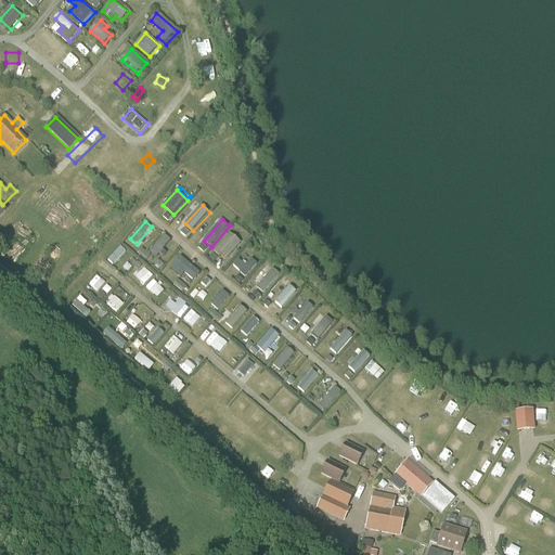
[(231,232),(217,250),(229,260),(243,242),(231,232)]
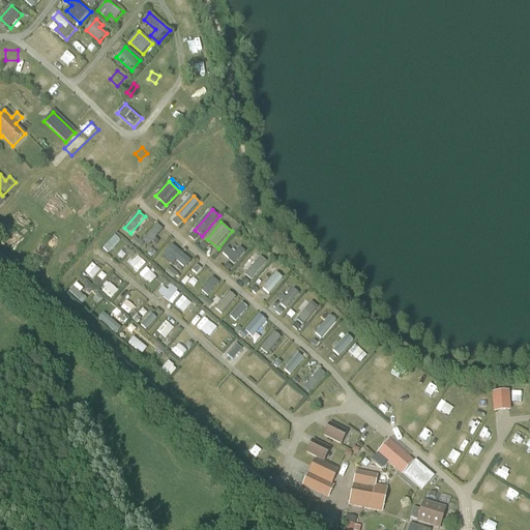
[(146,239),(155,247),(160,241),(156,238),(164,229),(158,224),(146,239)]
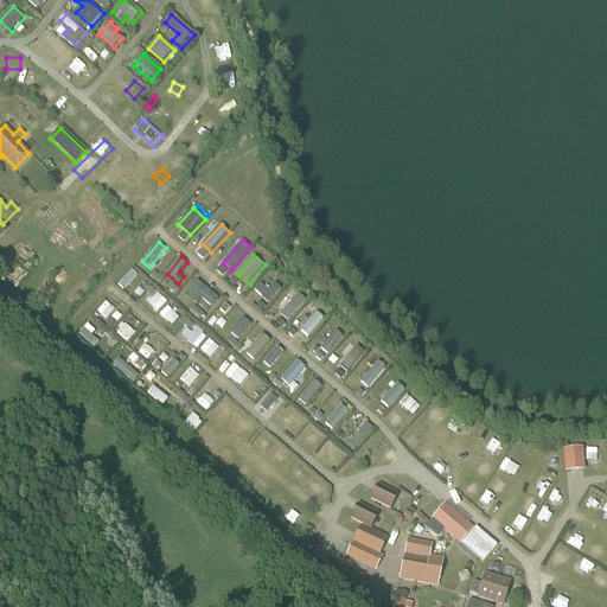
[(125,289),(140,275),(134,269),(120,283),(125,289)]
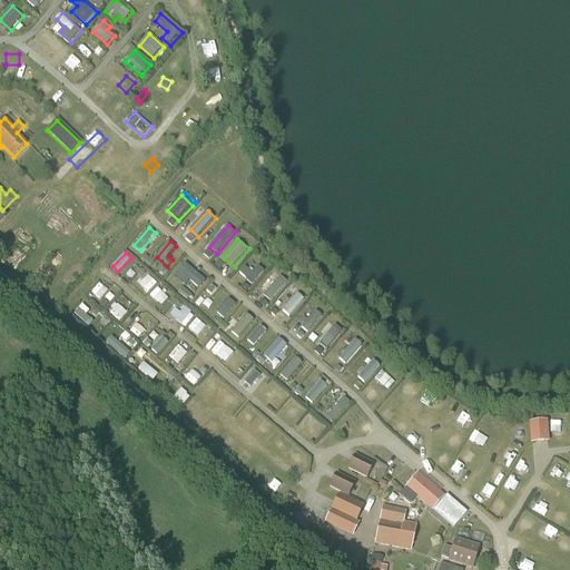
[(252,259),(241,273),(254,285),(265,271),(252,259)]
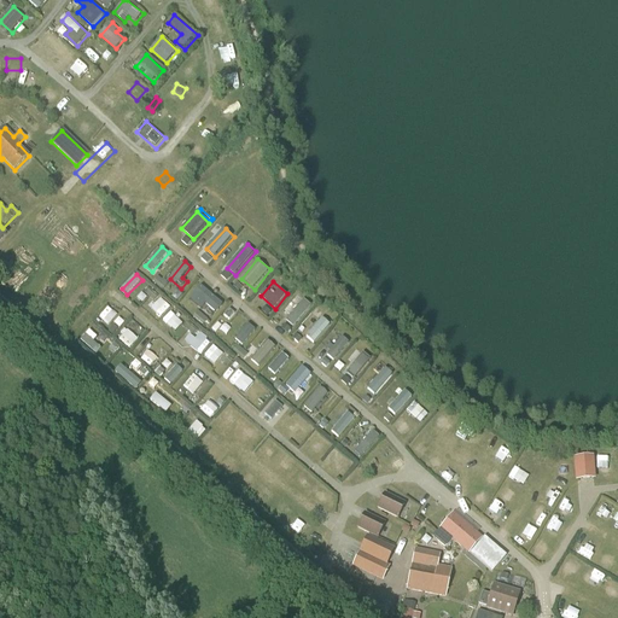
[(191,298),(203,309),(208,303),(217,313),(225,304),(203,285),(191,298)]
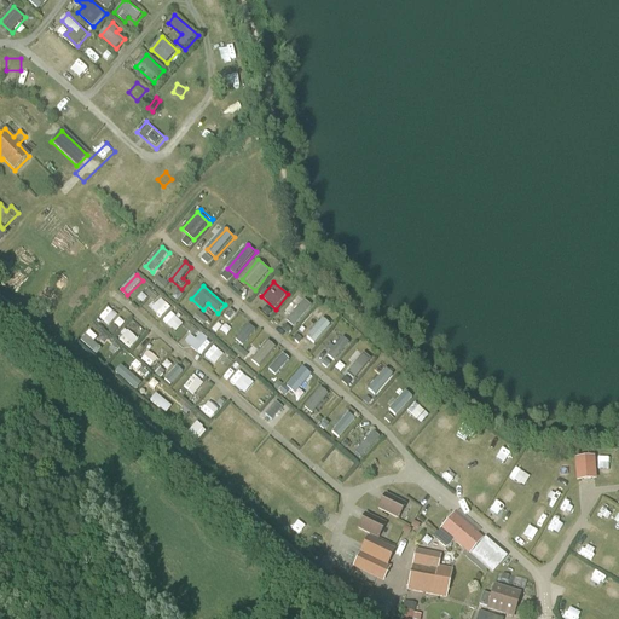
[(162,299),(152,308),(162,318),(172,307),(162,299)]
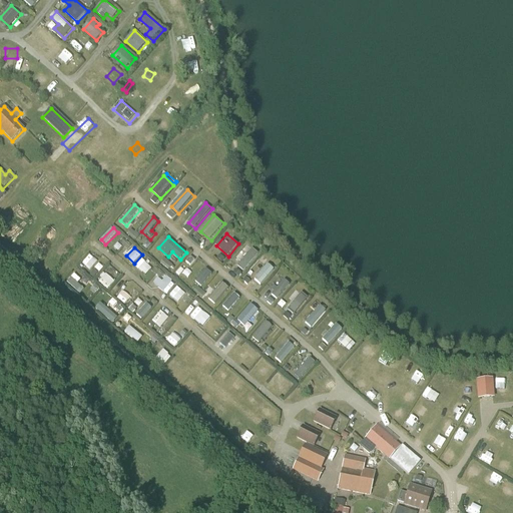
[(245,271),(260,252),(253,247),(239,266),(245,271)]
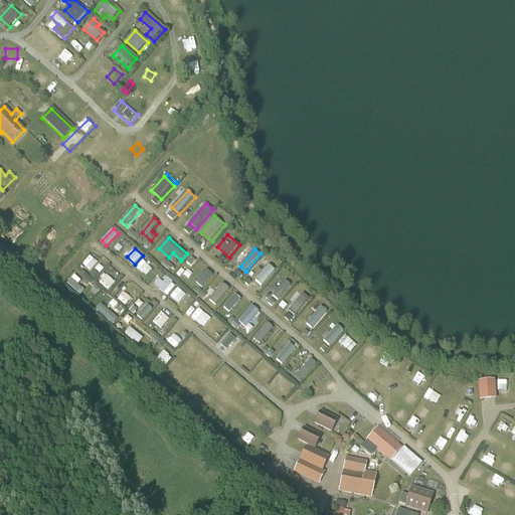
[(92,255),(83,265),(92,271),(100,262),(92,255)]
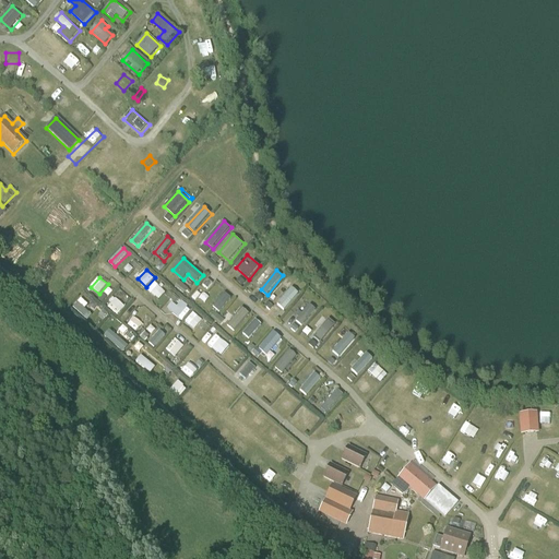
[(180,281),(177,286),(186,293),(189,288),(180,281)]
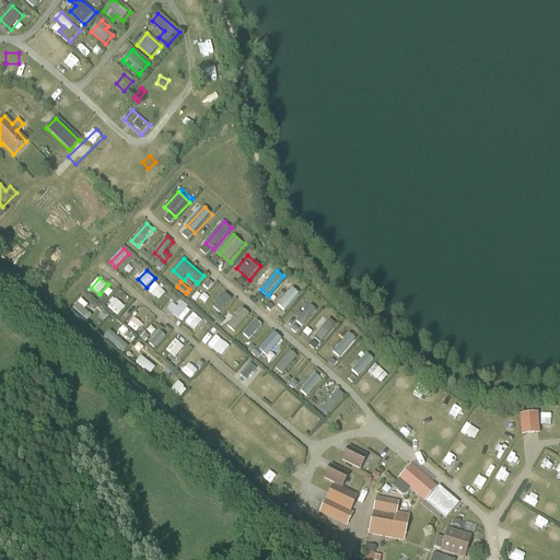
[(212,284),(207,281),(202,287),(208,291),(212,284)]
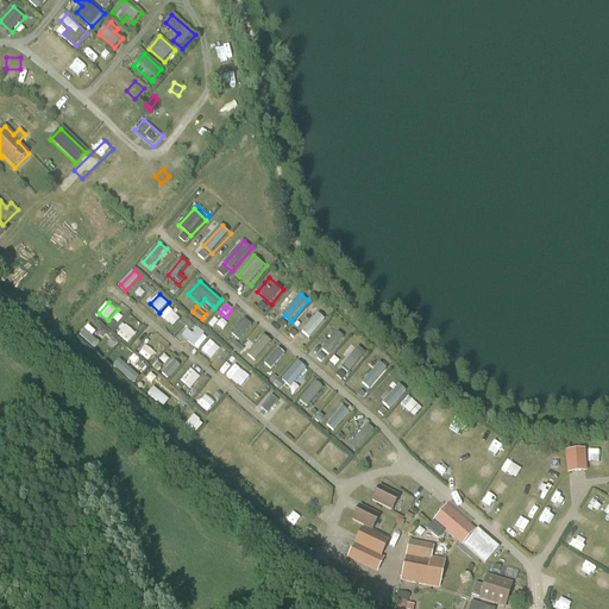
[(170,307),(162,315),(171,324),(180,315),(170,307)]
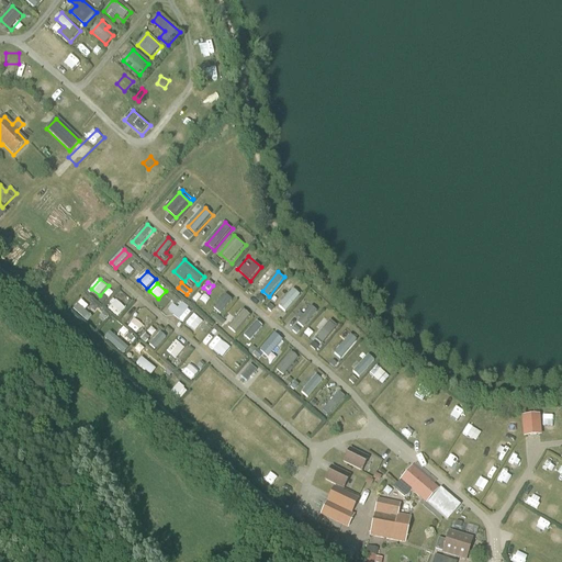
[(294,289),(280,305),(287,312),(302,294),(294,289)]
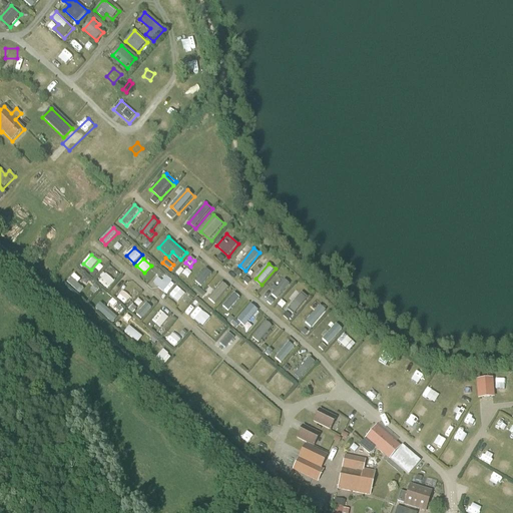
[(188,278),(192,273),(187,269),(183,274),(188,278)]
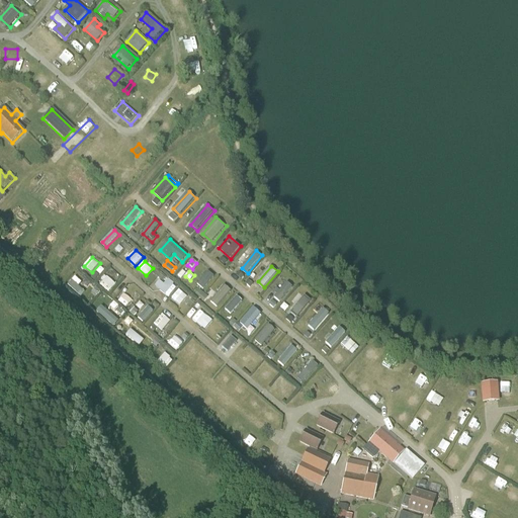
[(209,271),(198,283),(204,289),(216,276),(209,271)]
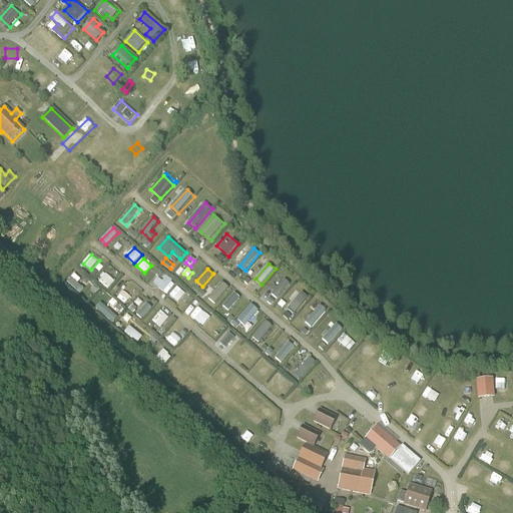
[(108,290),(116,282),(106,273),(99,281),(108,290)]
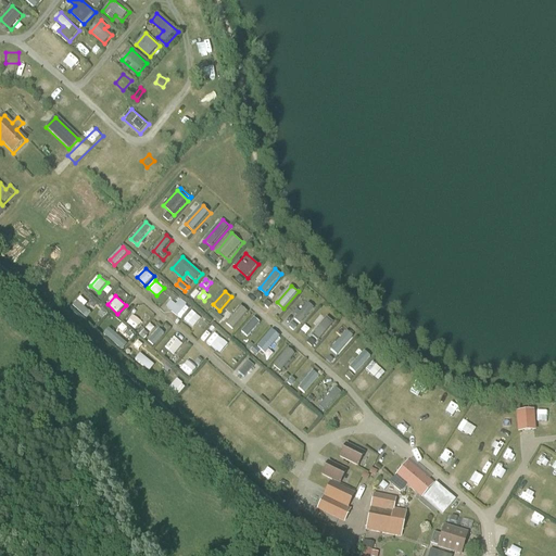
[(92,314),(85,306),(89,303),(81,297),(74,305),(88,318),(92,314)]
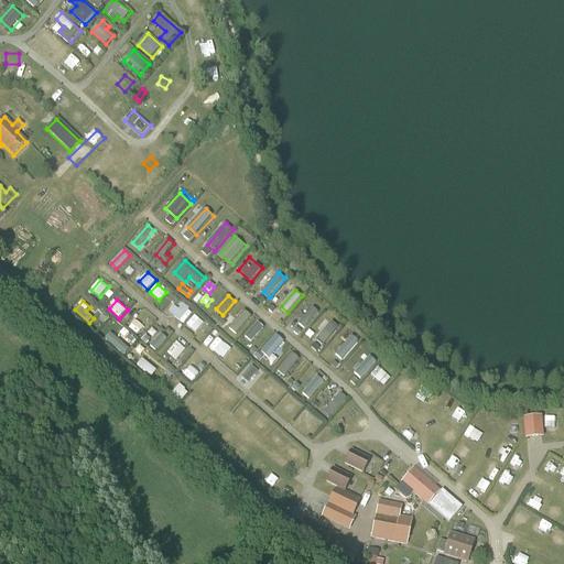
[(185,322),(193,313),(184,306),(177,315),(185,322)]
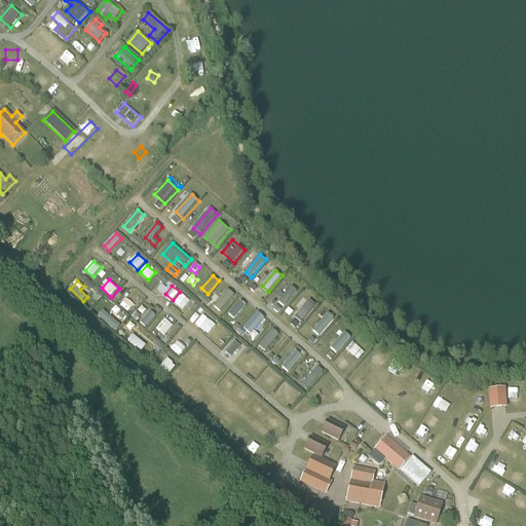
[(279,312),(299,291),(294,287),(274,308),(279,312)]
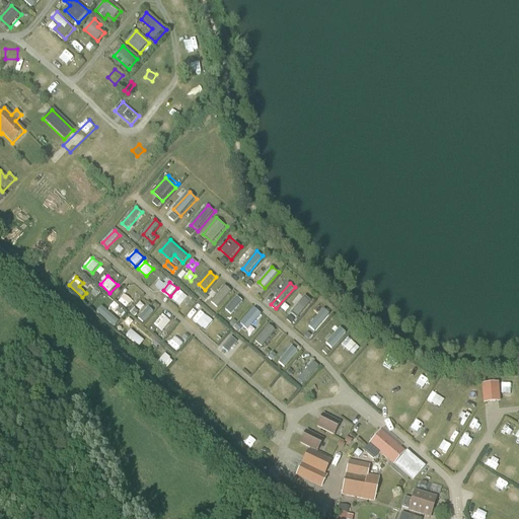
[(226,285),(212,301),(218,307),(233,291),(226,285)]
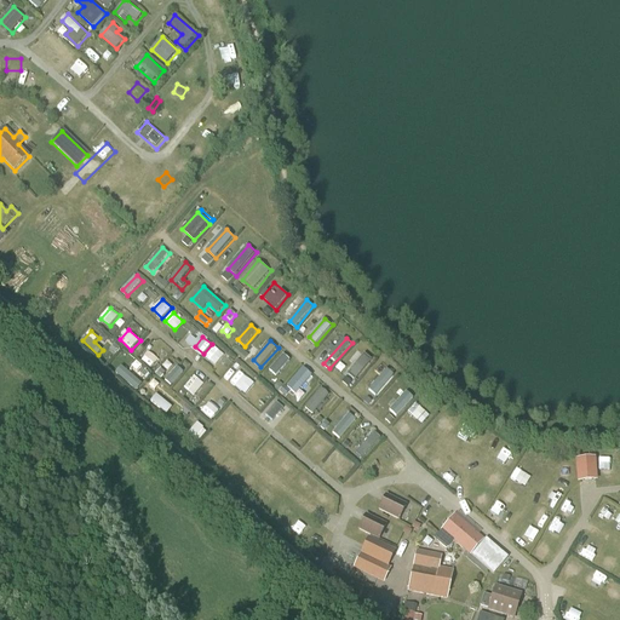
[(216,345),(206,357),(216,366),(225,355),(216,345)]
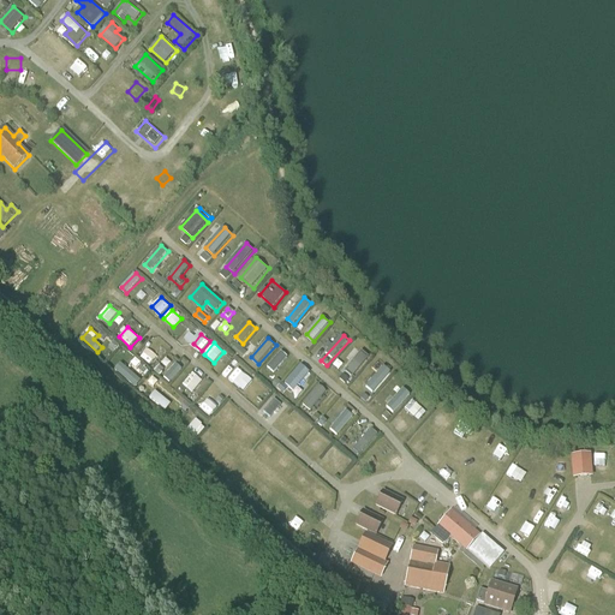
[(147,348),(142,358),(153,364),(159,354),(147,348)]
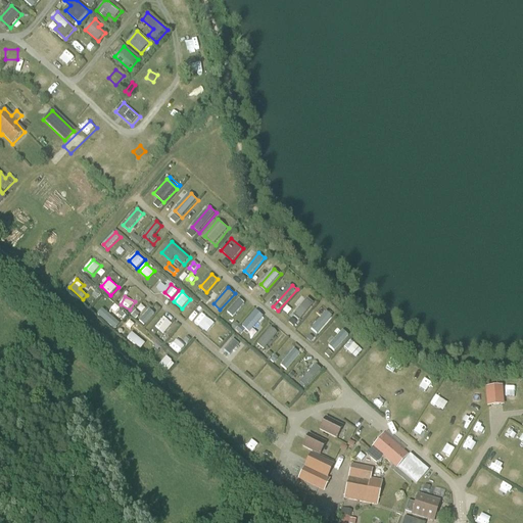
[(300,321),(316,303),(308,297),(294,315),(300,321)]
